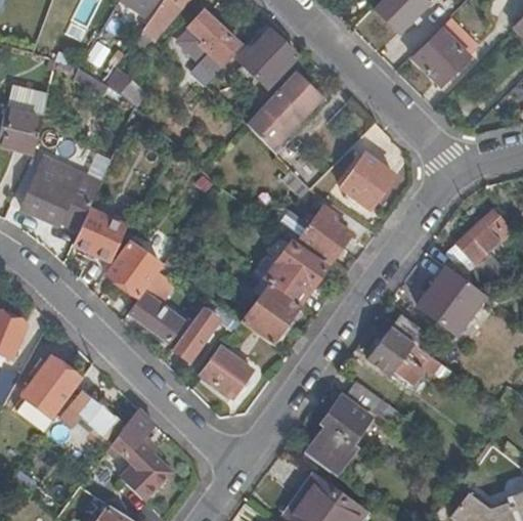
[(162,0),(151,14),(160,20),(169,8),(174,12),(184,0),(162,0)]
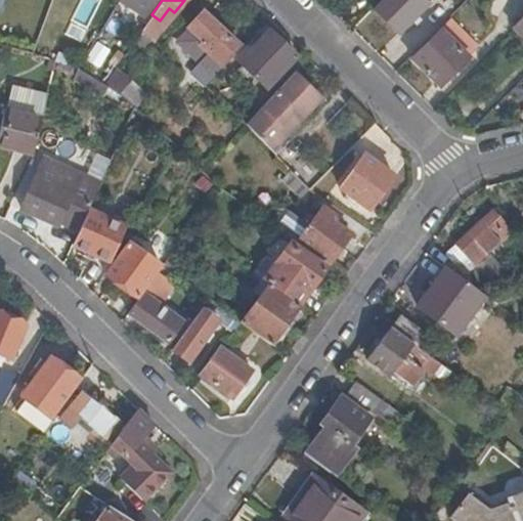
[(378,0),(374,5),(398,31),(428,1),(427,0),(378,0)]
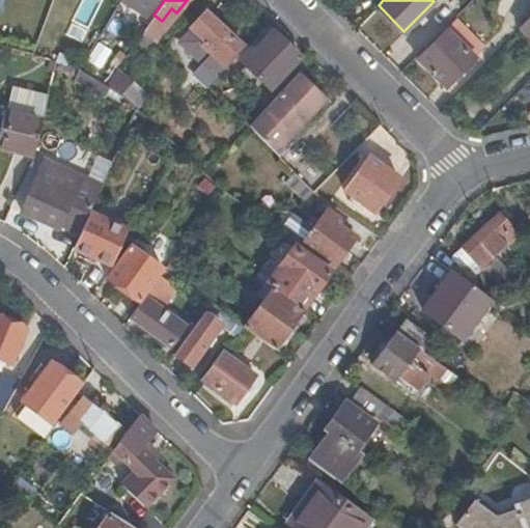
[(206,9),(191,27),(206,40),(202,45),(212,54),(217,49),(227,59),(243,43),(206,9)]
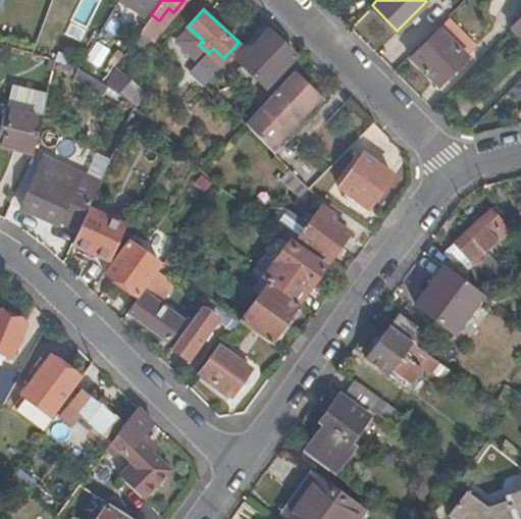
[(520,14),(511,24),(520,34),(520,14)]
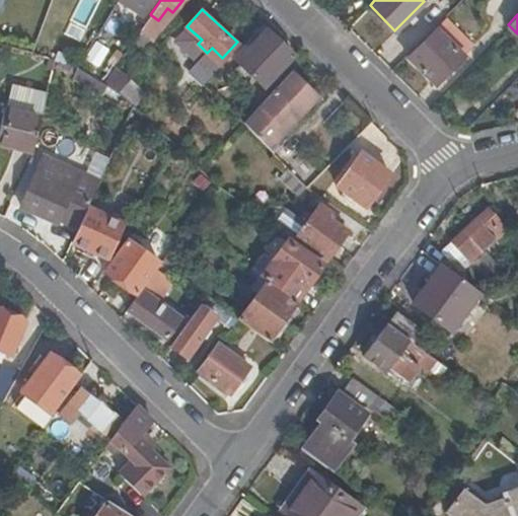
[(446,18),(409,57),(436,83),(467,51),(447,30),(453,24),(446,18)]
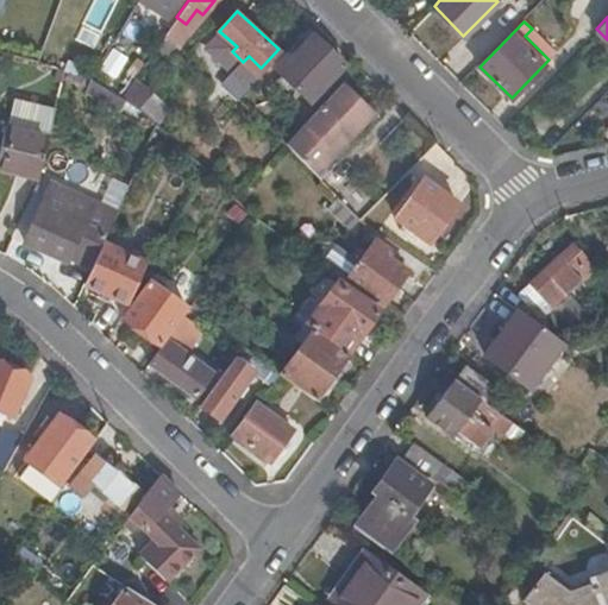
[(346,63),(314,33),(292,57),(287,54),(275,65),(312,100),(346,63)]
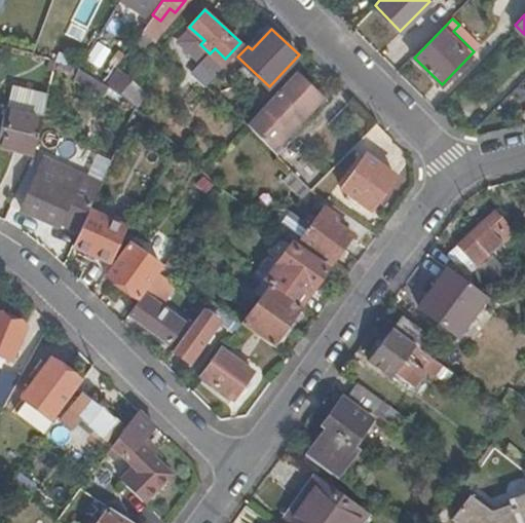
[(105,81),(79,67),(74,76),(104,95),(109,84),(105,81)]
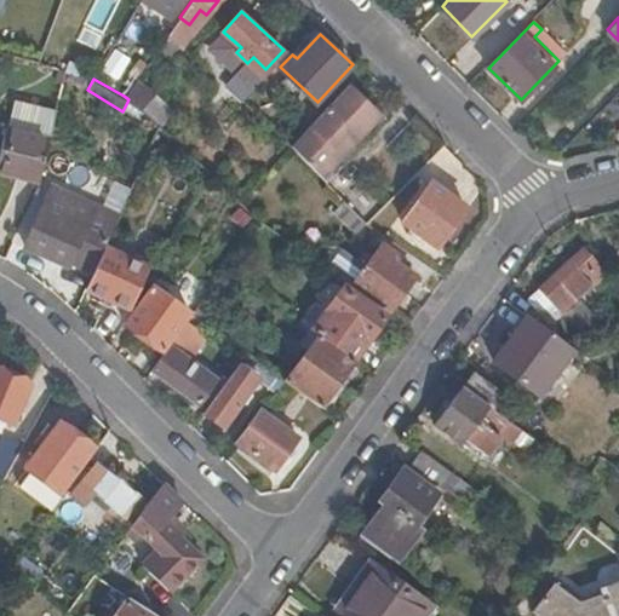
[(292,144),(322,174),(380,113),(348,84),(292,144)]
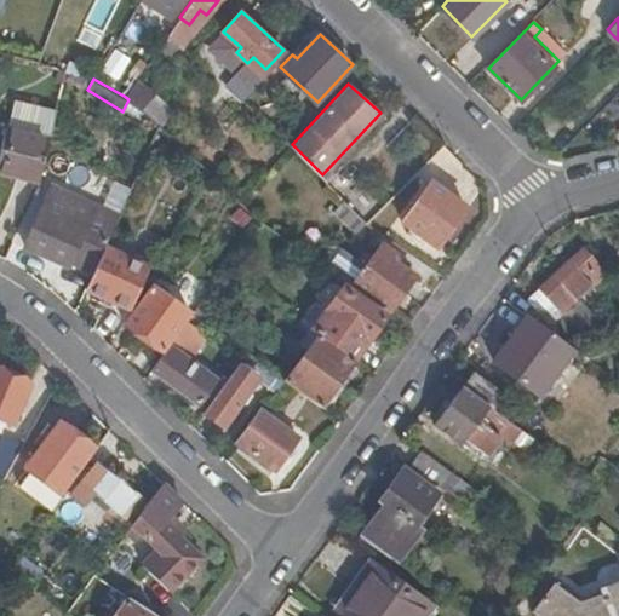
[(0,151),(0,171),(38,179),(49,138),(5,130),(0,151)]
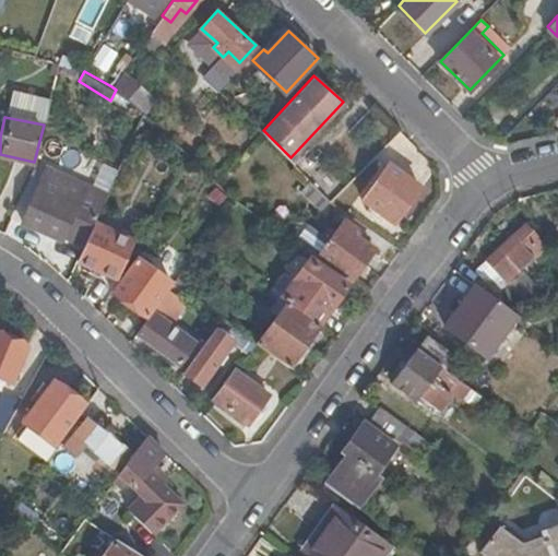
[(420,184),(390,163),(364,199),(394,222),(420,184)]
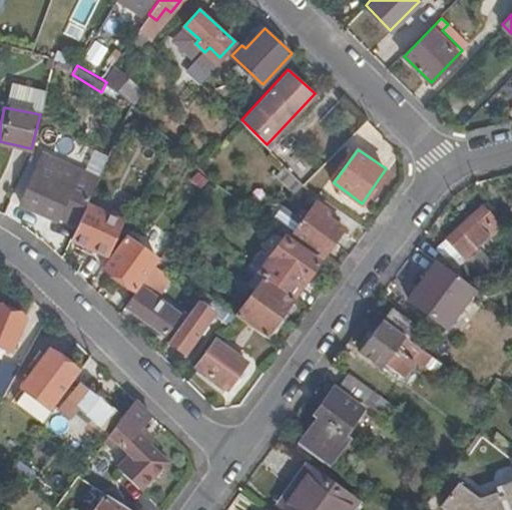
[(78,222),(87,202),(99,176),(43,151),(21,202),(56,217),(57,213),(78,222)]
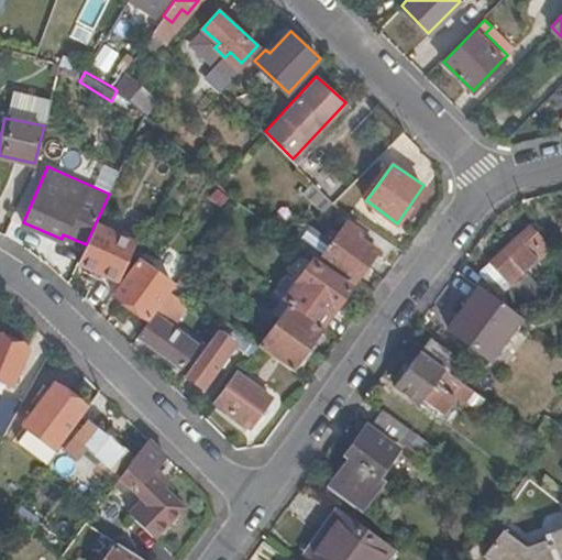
[(312,180),(305,188),(324,209),(333,200),(312,180)]
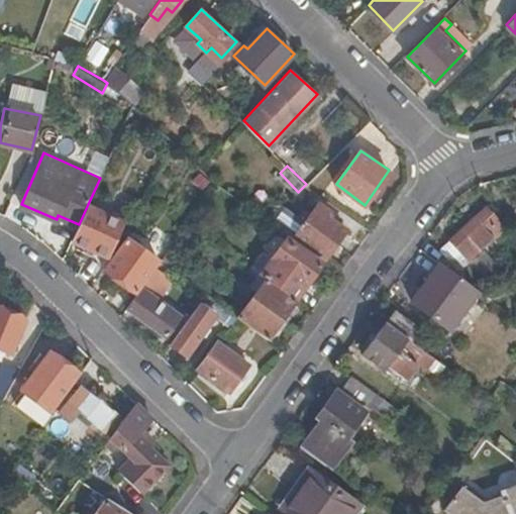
[(331,209),(319,201),(296,234),(326,257),(346,228),(328,214),(331,209)]
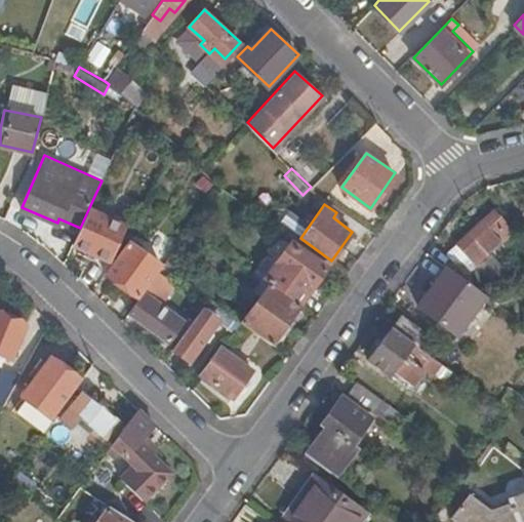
[(74,242),(111,259),(126,224),(89,207),(80,228),(74,242)]
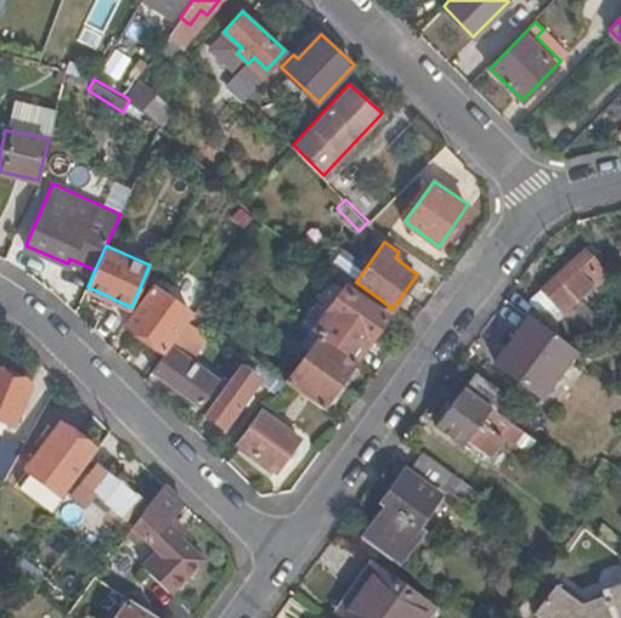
[(583,248),(542,287),(560,307),(602,268),(583,248)]
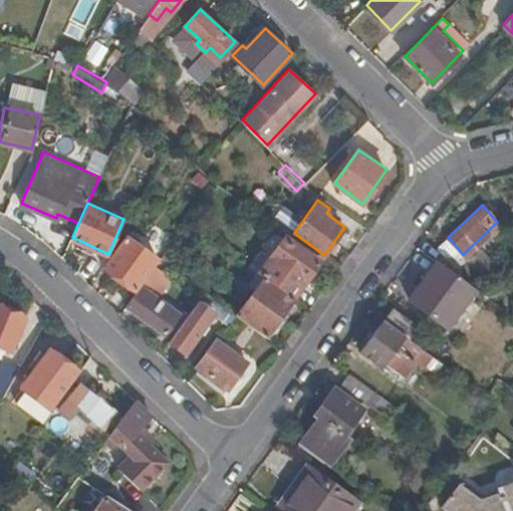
[(159,258),(126,234),(104,266),(137,288),(159,258)]
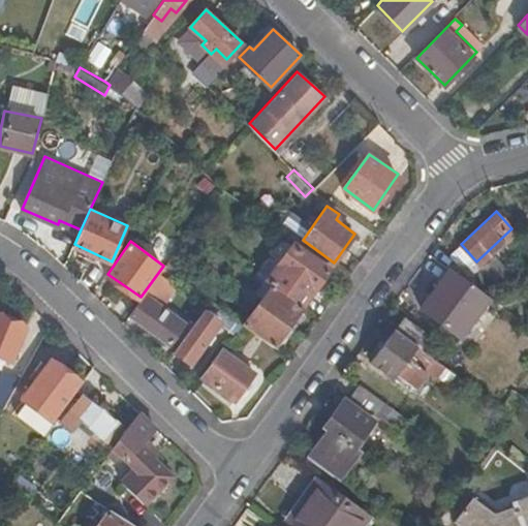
[(453,252),(438,242),(430,253),(442,263),(453,252)]
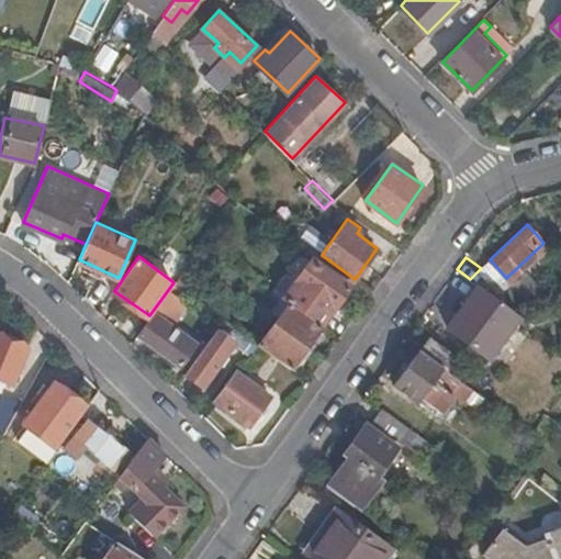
[(490,259),(481,268),(470,279),(479,284),(490,293),(506,278),(490,259)]
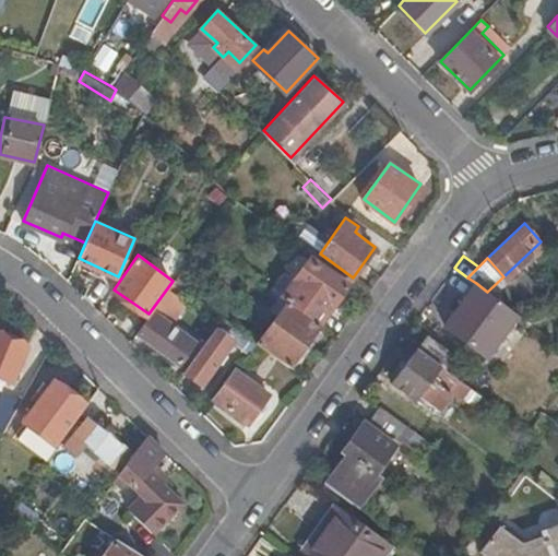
[(287,300),(316,320),(330,300),(334,303),(348,284),(313,260),(303,275),(297,272),(294,278),(298,281),(285,298),(287,300)]
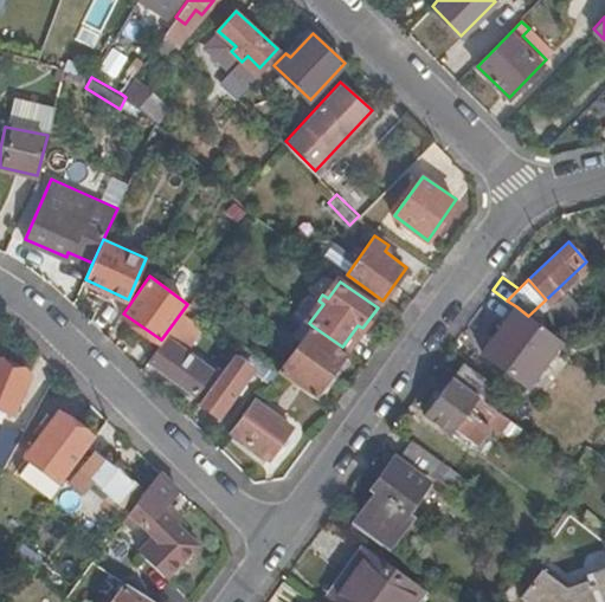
[(527,384),(560,340),(528,316),(516,306),(484,353),(527,384)]
